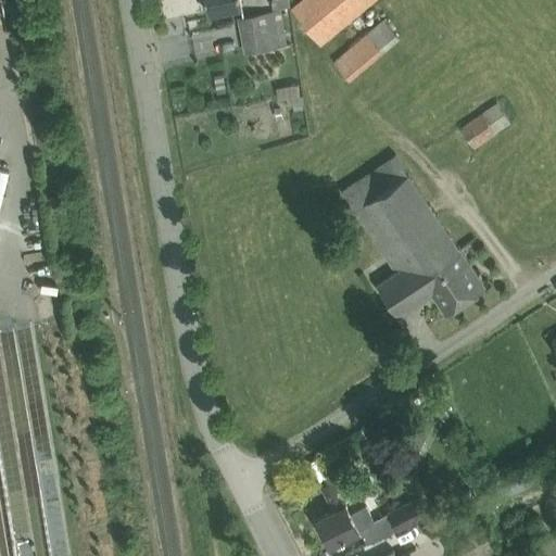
[(205,0),(207,11),(242,4),(241,0),(205,0)]
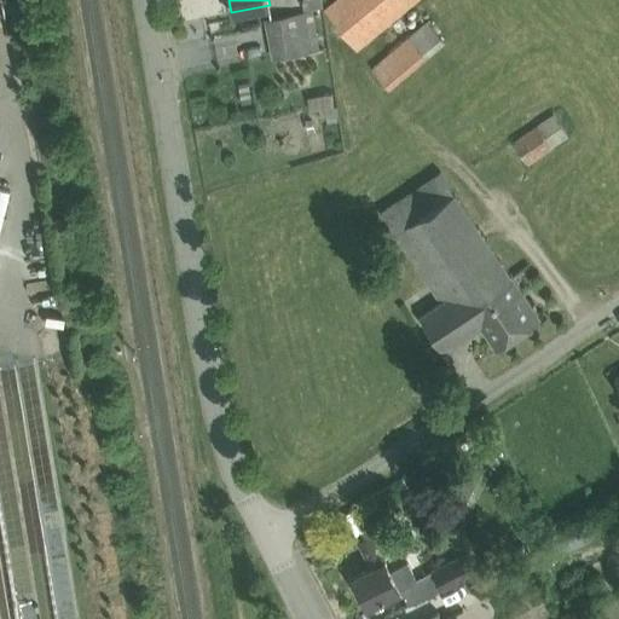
[(337,0),(324,12),(325,15),(357,52),(420,0),(337,0)]
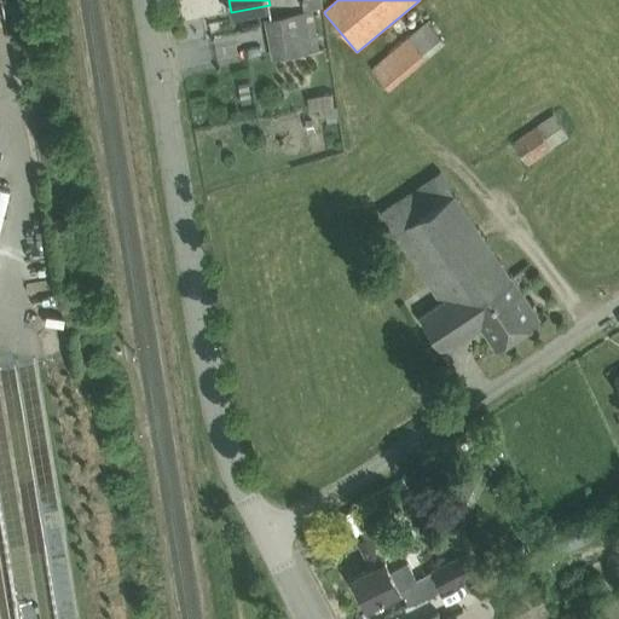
[(304,13),(262,22),(271,62),(311,53),(304,13)]
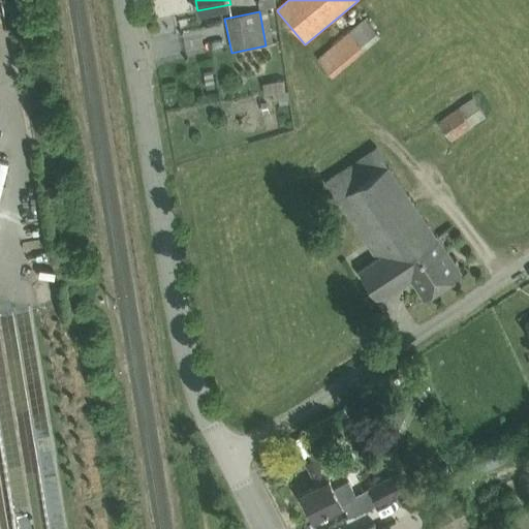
[(365,20),(317,59),(332,78),(380,38),(365,20)]
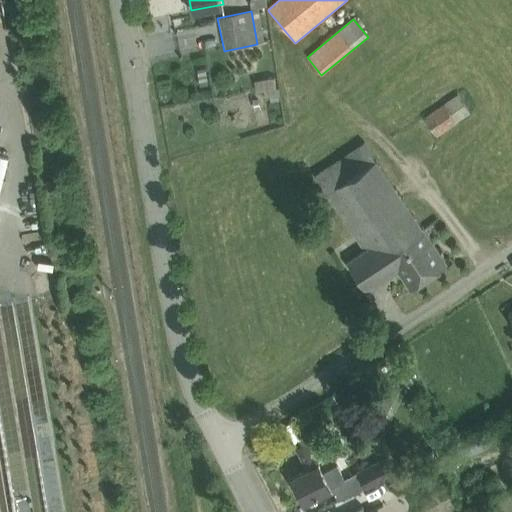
[(274,76),(255,79),(257,92),(264,91),(265,97),(270,97),(271,101),(281,99),(279,87),(276,87),(274,76)]
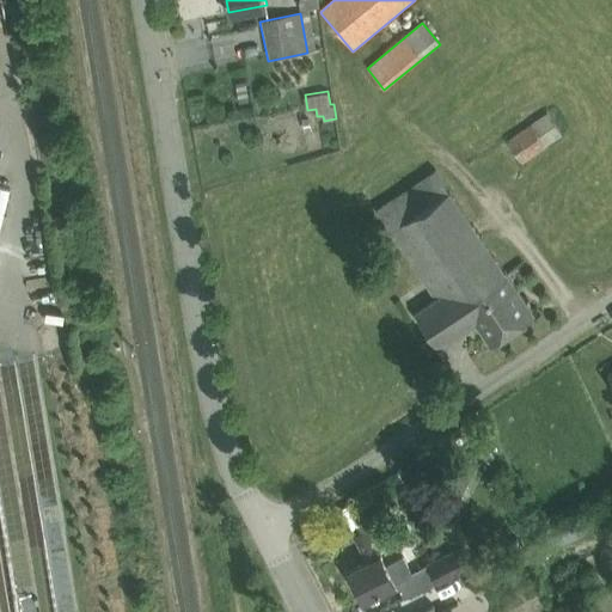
[(508,138),(524,160),(562,134),(548,110),(508,138)]
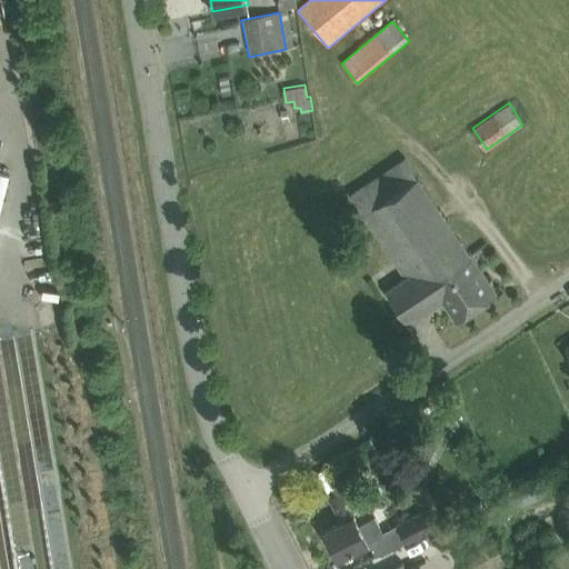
[(351,195),(406,277),(387,290),(408,322),(443,299),(457,320),(497,292),(406,157),(351,195)]
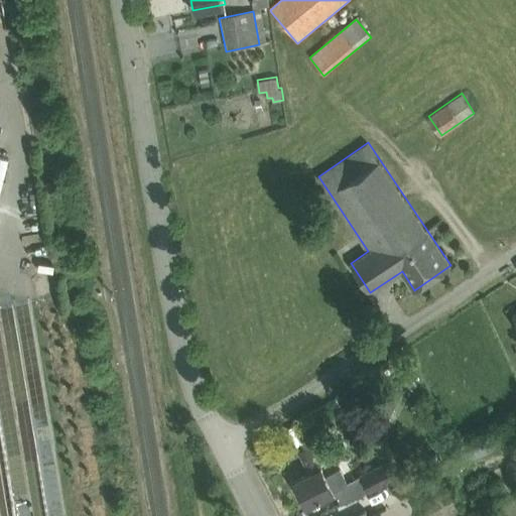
[(357,386),(340,399),(349,411),(366,399),(357,386)]
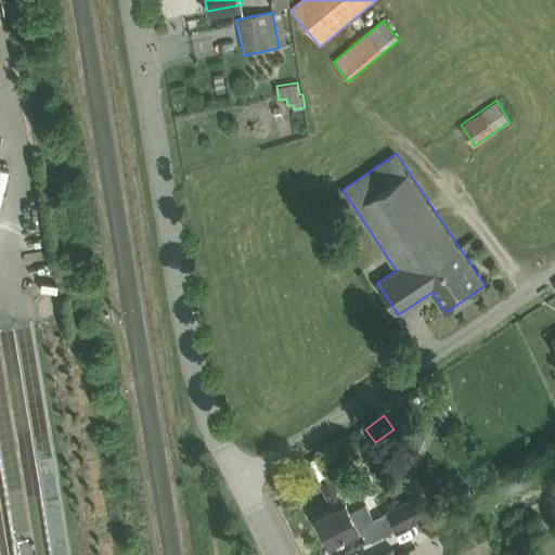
[(330,473),(320,455),(310,461),(320,478),(330,473)]
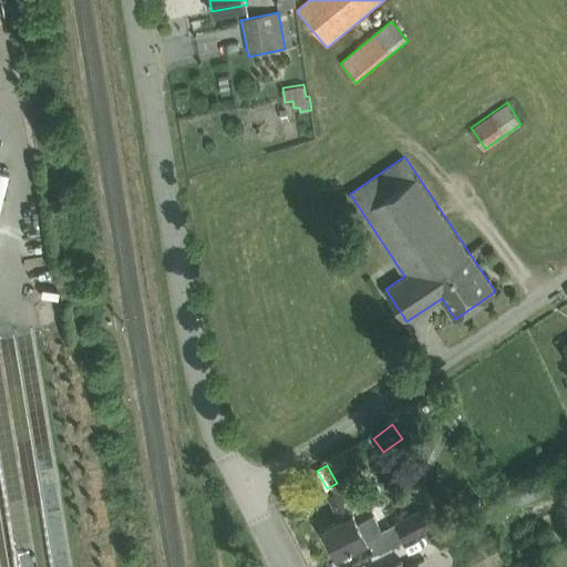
[(357,544),(367,538),(382,529),(373,514),(358,523),(341,488),(329,494),(341,518),(323,527),(337,554),(357,544)]
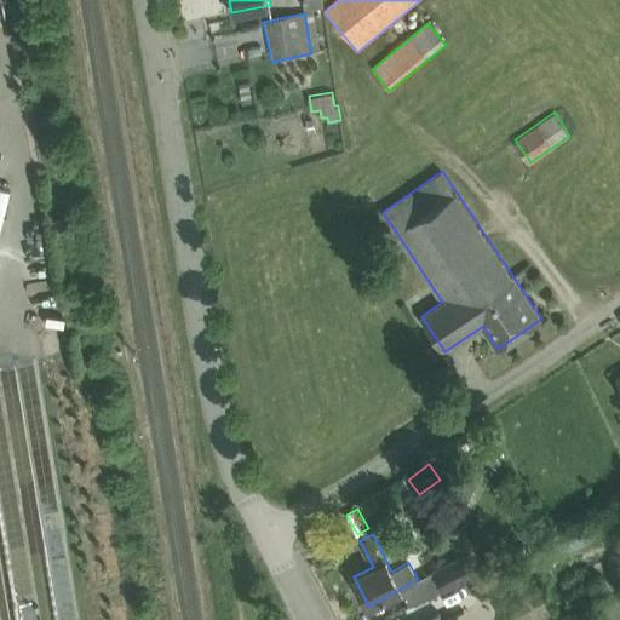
[(527,543),(530,551),(543,546),(538,538),(527,543)]
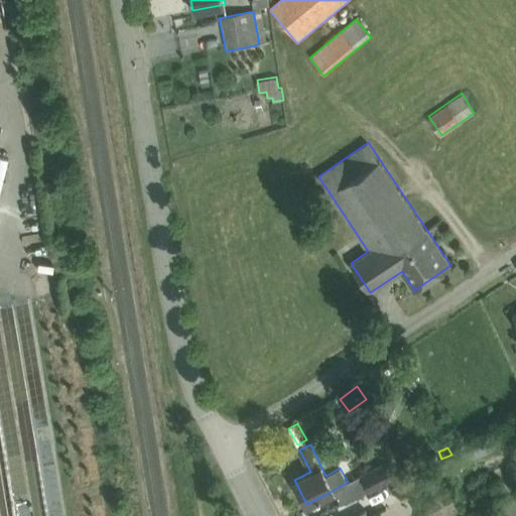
[(430,465),(440,460),(437,453),(427,458),(430,465)]
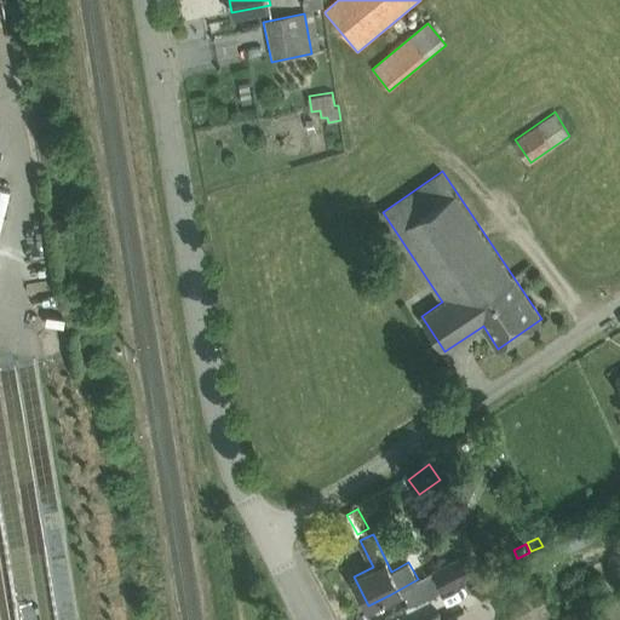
[(435,572),(445,590),(481,572),(474,551),(435,572)]
